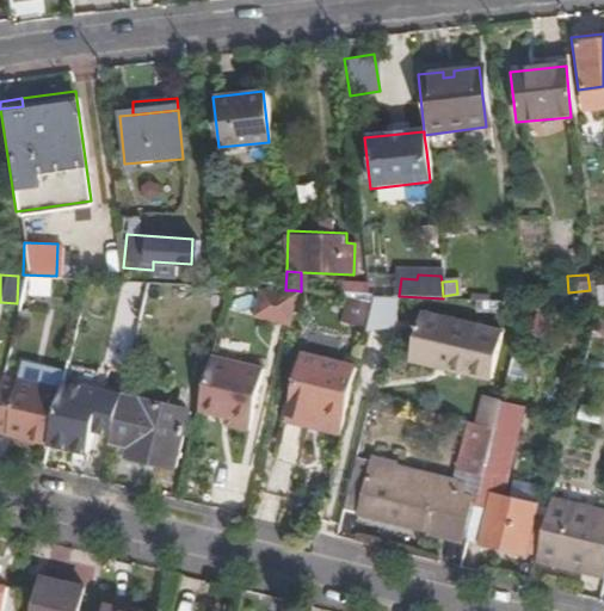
[(590,290),(568,292),(571,304),(591,306),(590,290)]
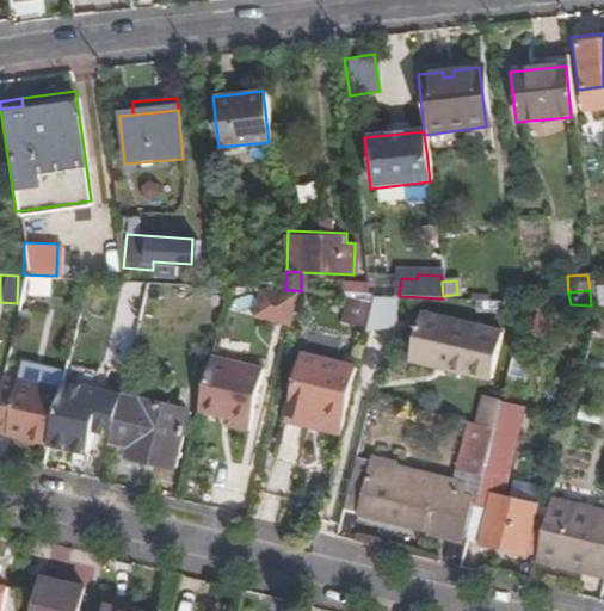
[(251,319),(287,327),(291,303),(257,296),(251,319)]
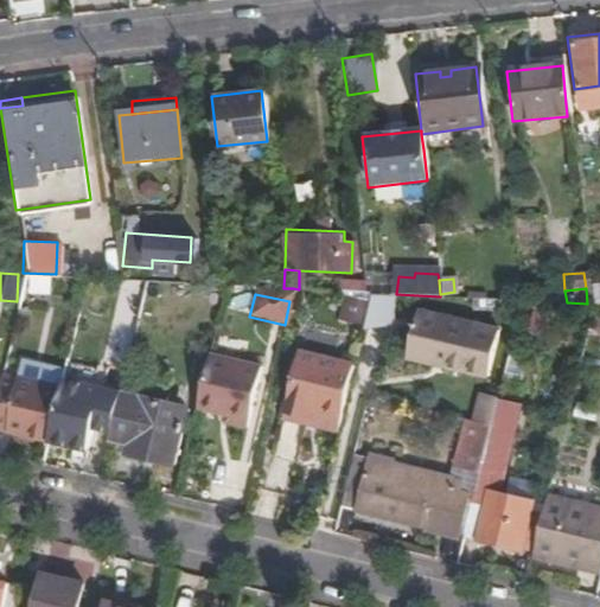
[(340,319),(359,325),(365,301),(346,296),(340,319)]
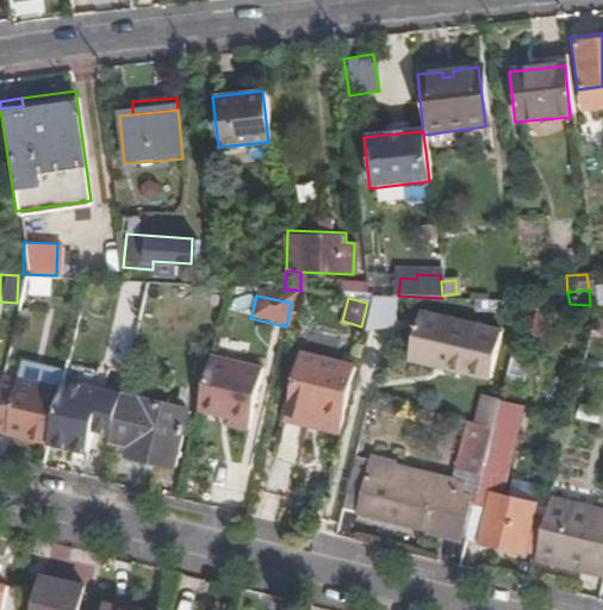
[(415,319),(405,358),(442,367),(441,373),(484,384),(495,338),(415,319)]
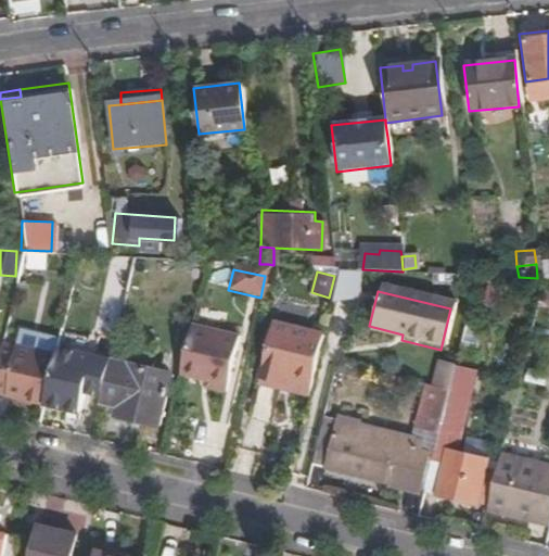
[(228,391),(239,332),(187,323),(175,381),(228,391)]
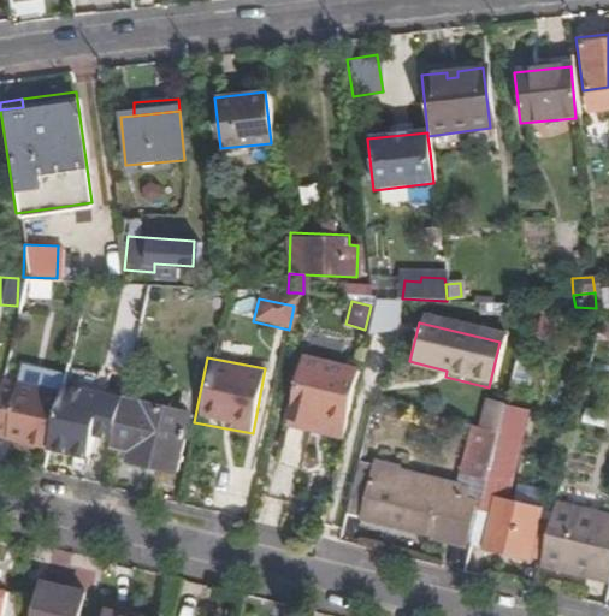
[(338,440),(354,374),(300,360),(284,420),(306,425),(305,432),(338,440)]
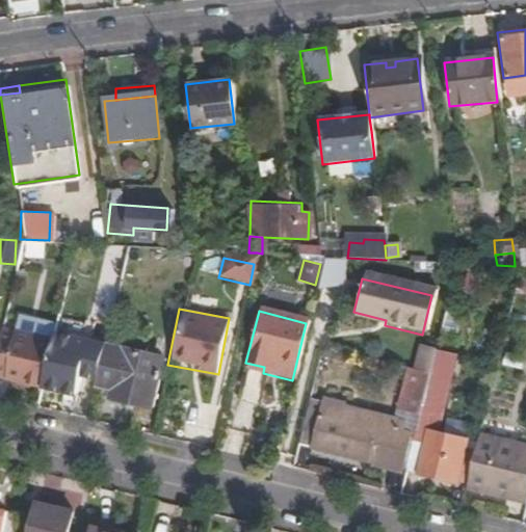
[(352,318),(385,325),(386,320),(353,312),(352,318)]
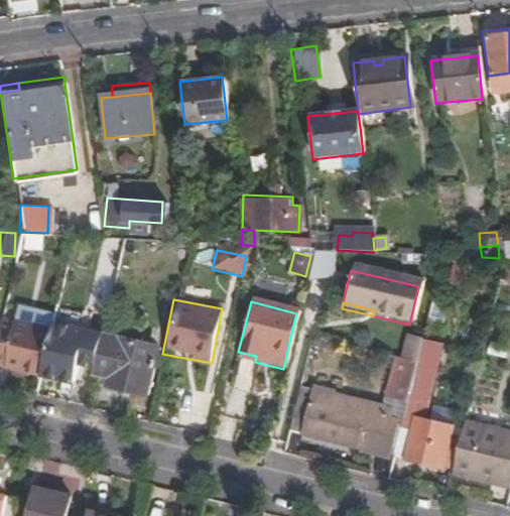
[(33,329),(1,320),(0,325),(0,363),(29,370),(33,353),(27,352),(33,329)]
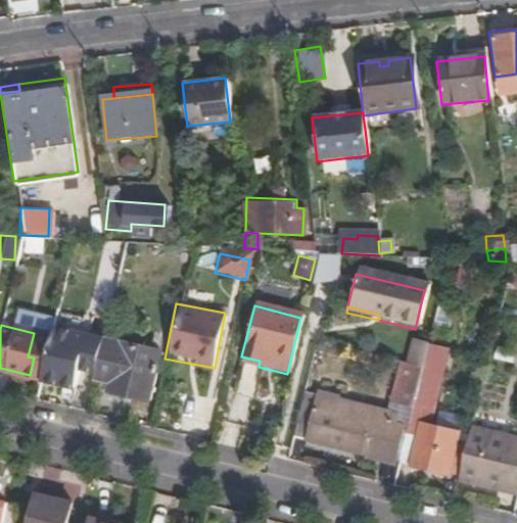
[(148,368),(152,351),(99,338),(87,379),(106,384),(104,392),(145,402),(154,370),(148,368)]
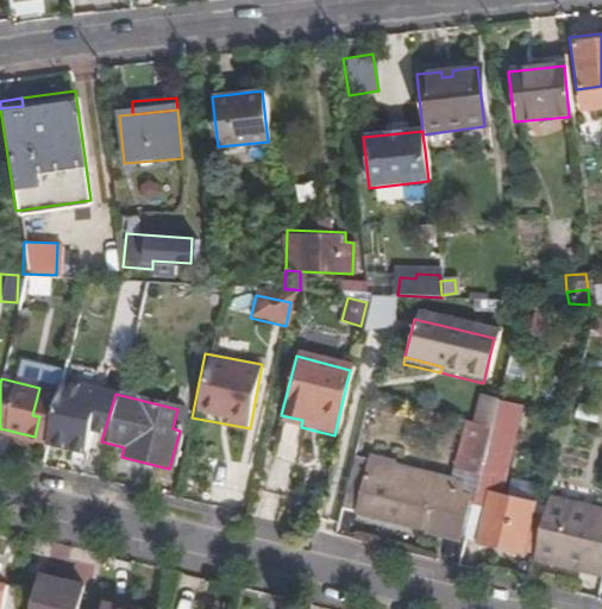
[(488,431),(494,405),(475,400),(468,426),(471,426),(488,431)]
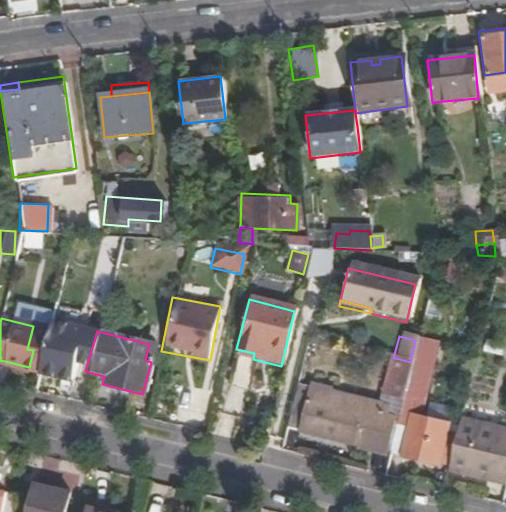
[(400,416),(397,415),(388,452),(446,466),(454,431),(447,429),(448,423),(417,415),(436,342),(419,337),(400,416)]
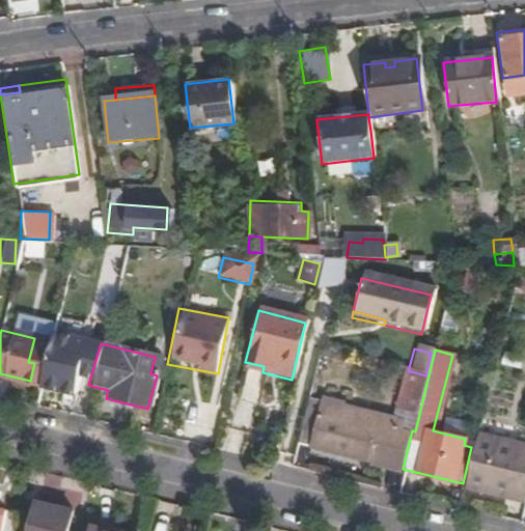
[(244,367),(263,372),(264,366),(245,362),(244,367)]
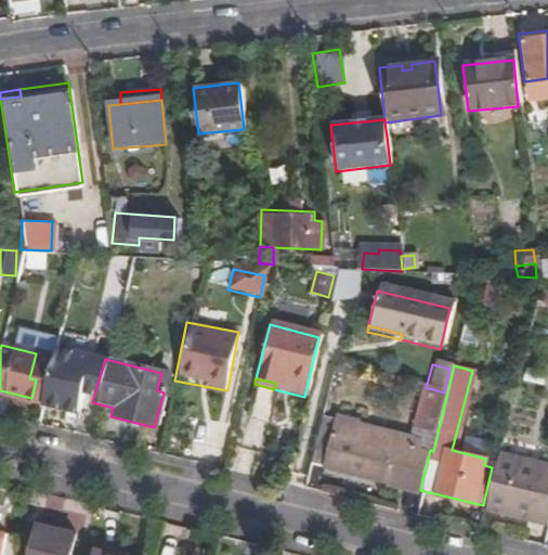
[(422,387),(409,441),(415,442),(429,388),(426,388),(422,387)]
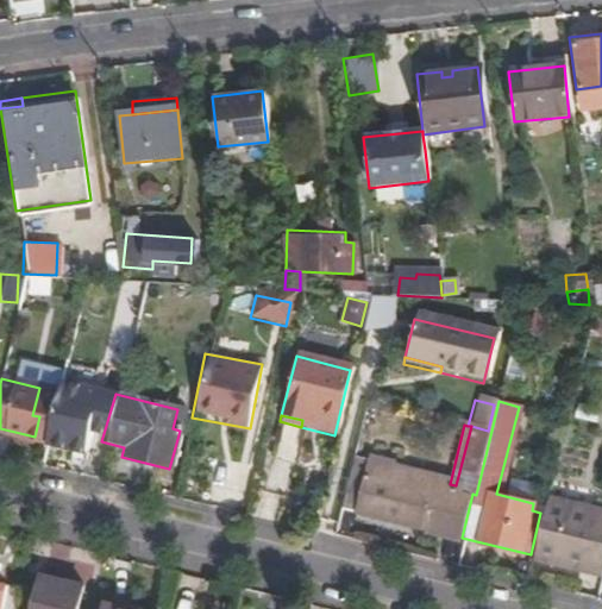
[(450,484),(405,472),(393,522),(462,539),(462,538),(472,494),(488,431),(471,426),(456,485),(450,484)]
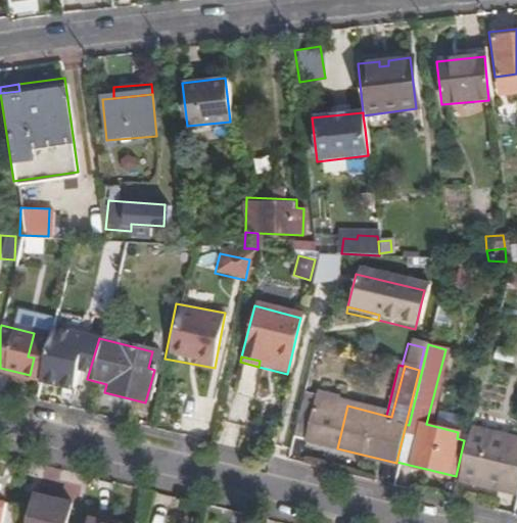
[(291,437),(304,440),(316,397),(301,393),(291,437)]
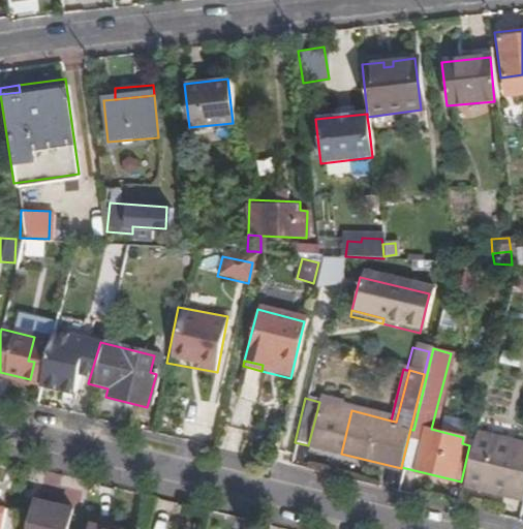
[(319,402),(308,445),(341,454),(351,410),(319,402)]
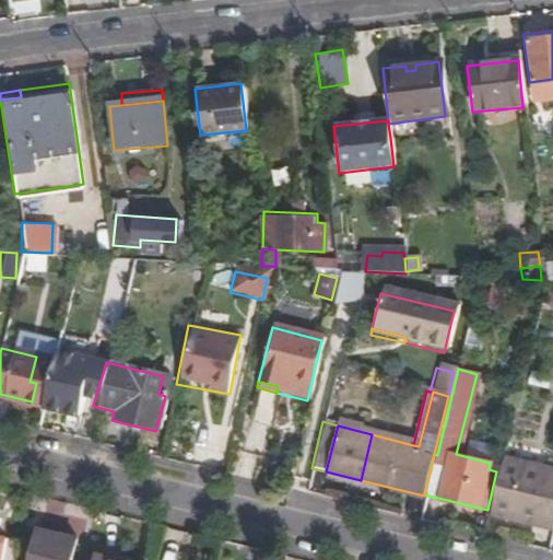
[(499,473),(496,471),(487,510),(530,521),(538,488),(521,483),(519,493),(512,491),(514,482),(498,478),(499,473)]
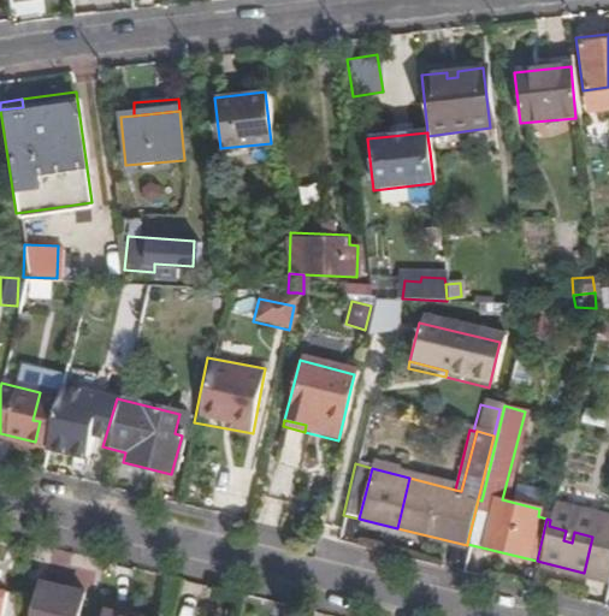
[(71,615),(77,596),(35,585),(25,615),(71,615)]
